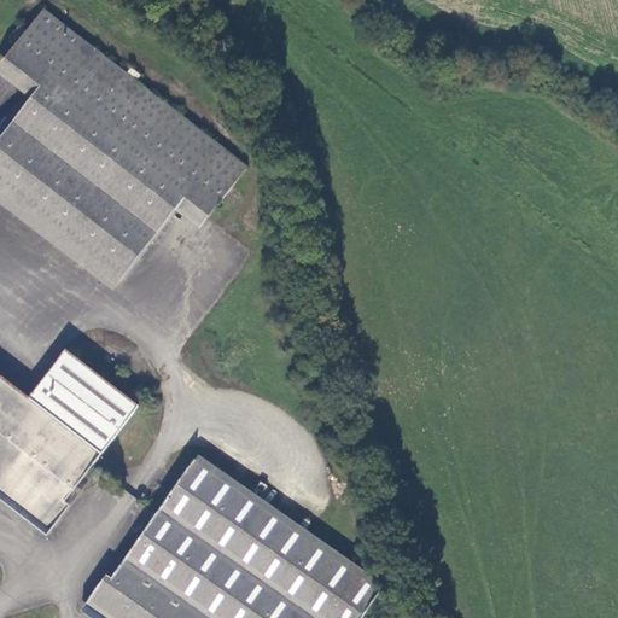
[(245,165),(41,10),(22,34),(16,28),(6,40),(13,45),(10,51),(45,77),(28,100),(0,135),(0,200),(112,287),(172,210),(190,187),(214,207),(245,165)]
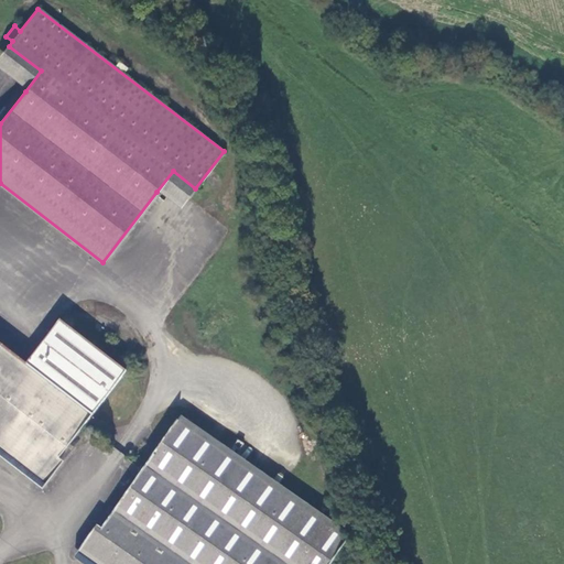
[(0,56),(0,73),(25,91),(41,71),(9,46),(0,56)]
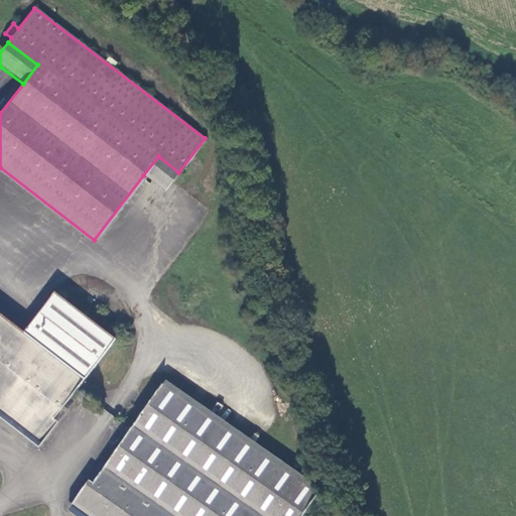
[(163,191),(178,172),(158,156),(143,175),(163,191)]
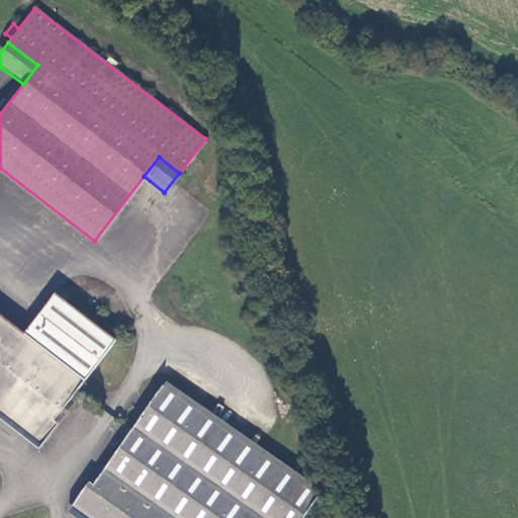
[(55,420),(115,342),(55,295),(24,335),(0,316),(0,417),(39,448),(59,423),(55,420)]
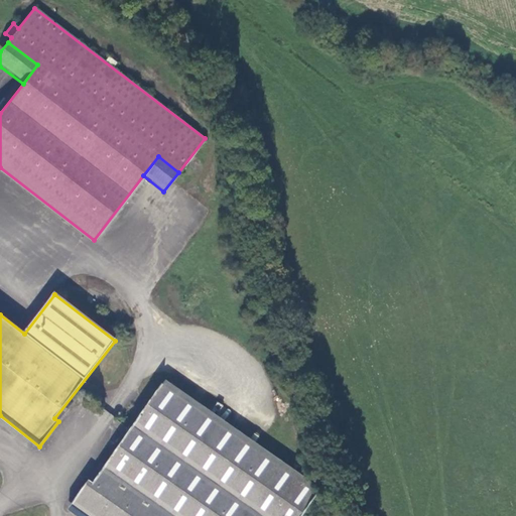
[(301,515),(321,489),(167,380),(94,484),(89,480),(69,509),(79,515),(301,515)]
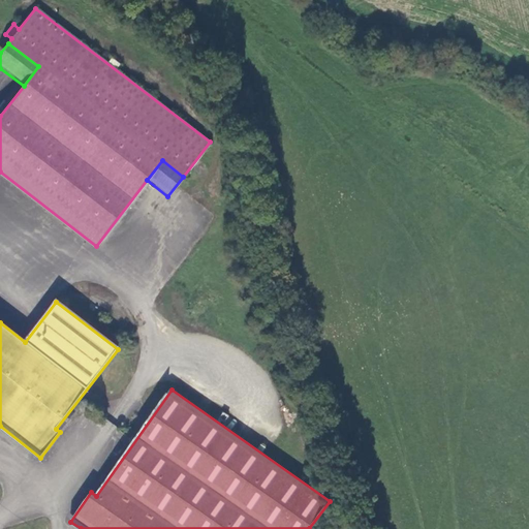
All buildings are outlined.
